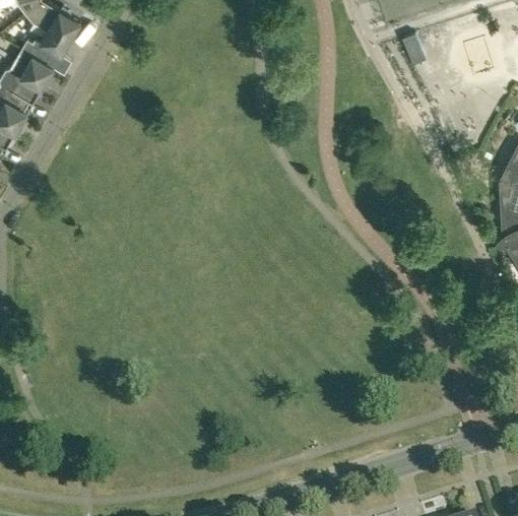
[(0,0),(13,0),(16,6),(23,15),(41,2),(40,0),(0,0)]
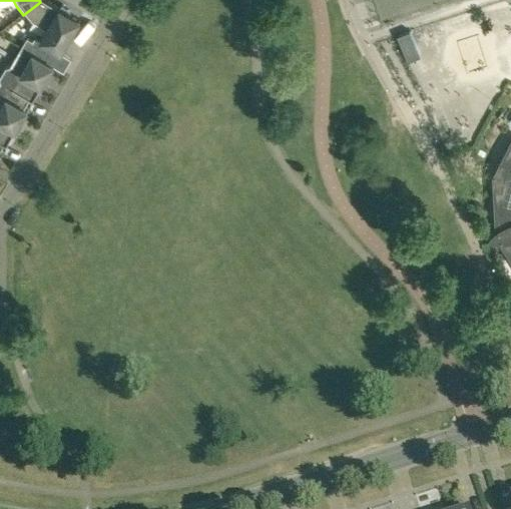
[(25,41),(20,50),(45,65),(52,52),(59,56),(78,24),(66,17),(68,14),(60,10),(58,13),(40,2),(23,15),(30,24),(45,33),(38,44),(33,40),(31,44),(25,41)]
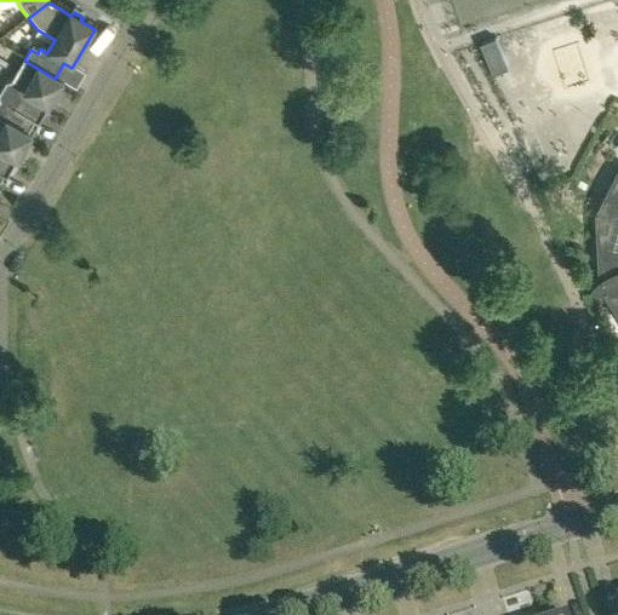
[(492,78),(508,72),(495,40),(480,46),(492,78)]
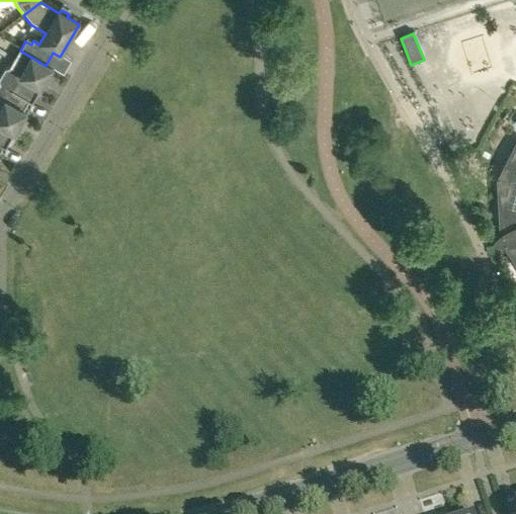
[(24,101),(27,103),(31,105),(52,70),(46,66),(20,51),(7,72),(3,73),(0,78),(0,99),(18,110),(24,101)]
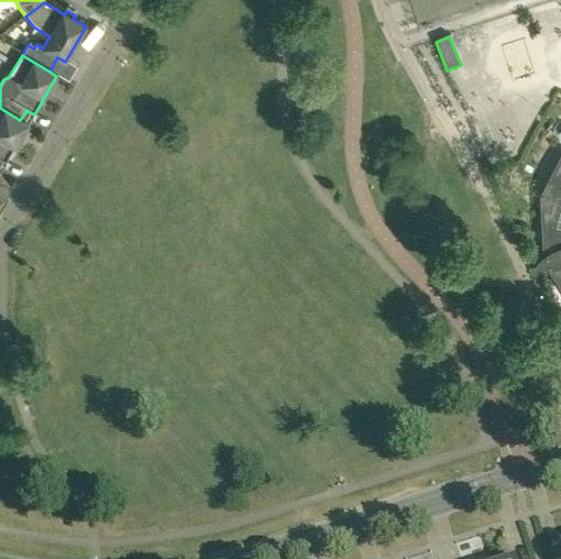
[(0,161),(4,164),(15,148),(19,150),(24,141),(20,139),(28,125),(20,120),(0,108),(0,161)]
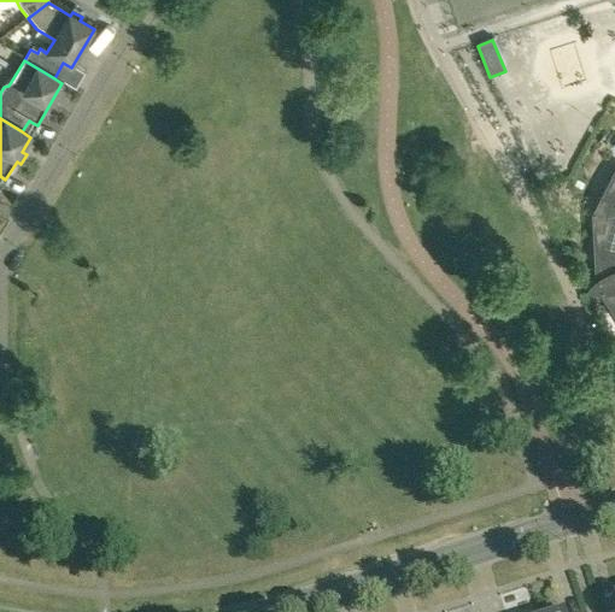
[(614,172),(599,204),(601,205),(602,202),(607,205),(602,233),(596,233),(595,231),(593,231),(596,281),(597,281),(610,276),(614,286),(601,294),(601,295),(614,317),(614,172)]
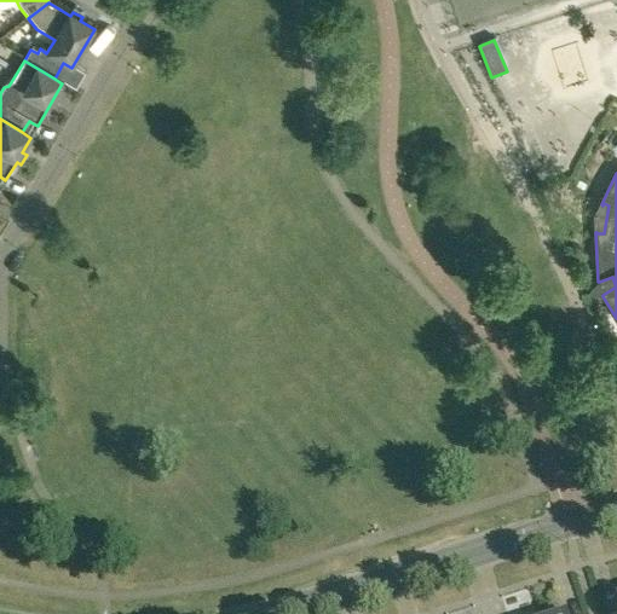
All buildings are outlined.
